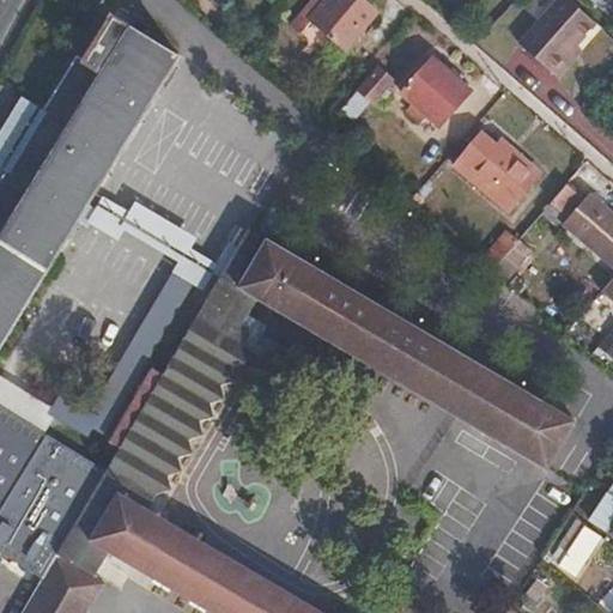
[(326,0),(315,0),(292,26),(301,32),(311,19),(347,50),(378,13),(362,0),(327,0),(327,1),(326,0)]
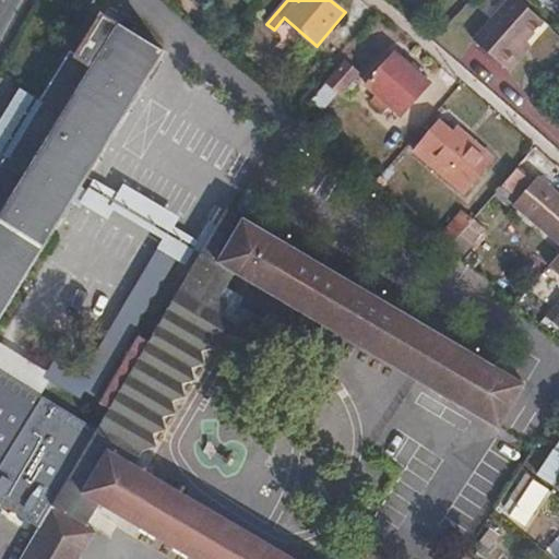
[(508,0),(473,42),(509,72),(520,59),(514,55),(533,34),(543,22),(518,0),(508,0)]
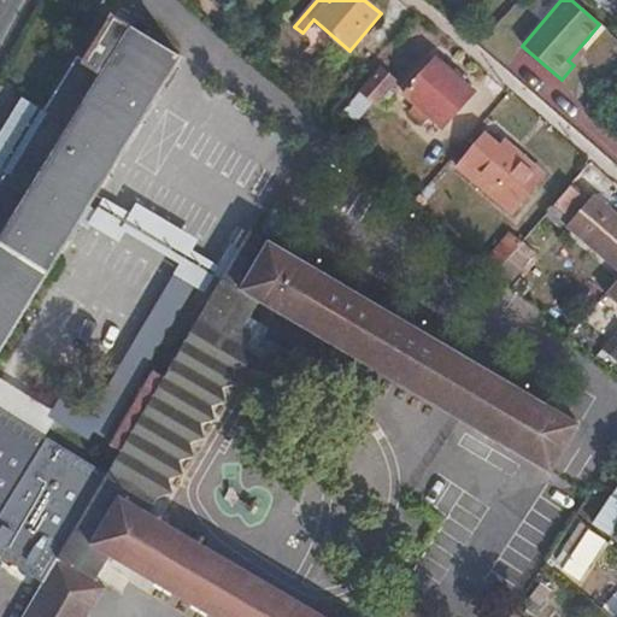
[(0,554),(43,583),(58,559),(101,486),(107,475),(0,409),(0,348),(180,57),(116,17),(86,63),(75,57),(0,178),(0,554)]
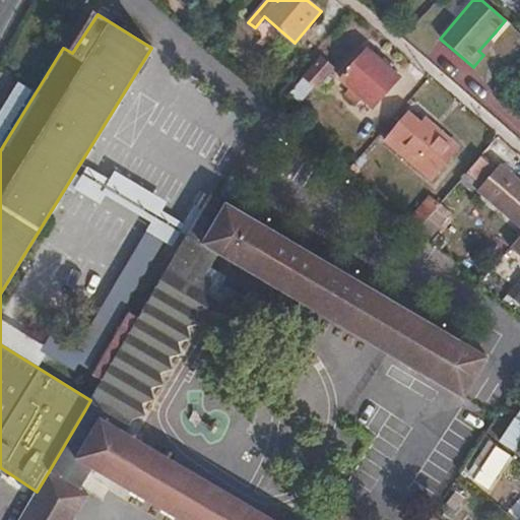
[(496,31),(478,51),(483,55),(500,36),(496,31)]
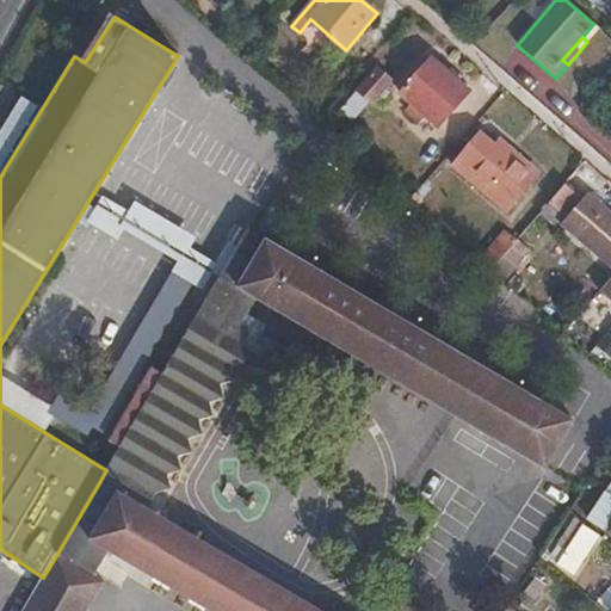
[(432,57),(401,94),(439,127),(471,91),(432,57)]
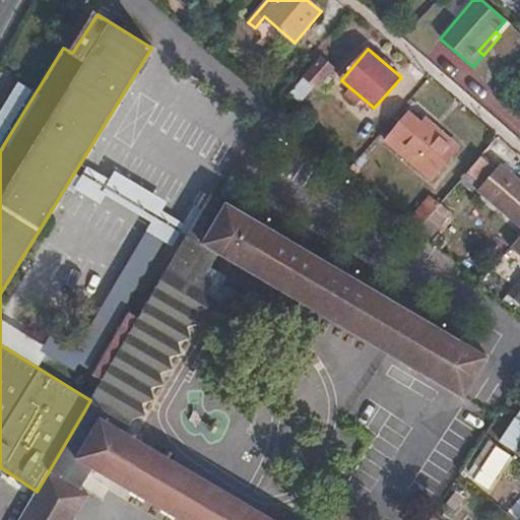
[(289,83),(295,88),(322,57),(317,52),(289,83)]
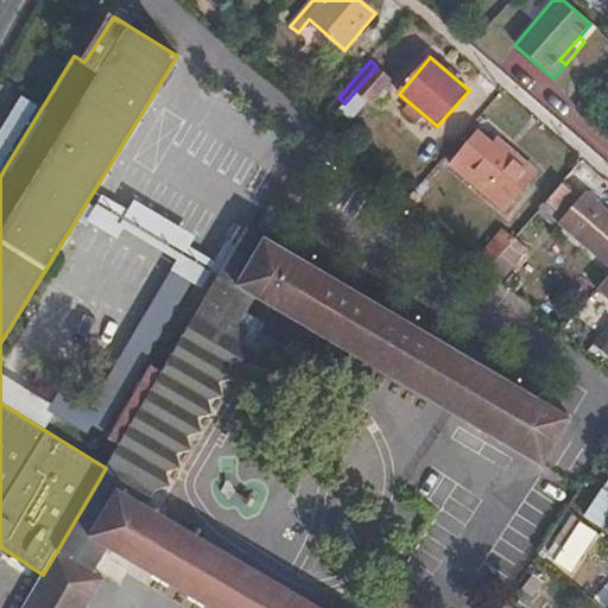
[(377,67),(344,103),(356,114),(367,101),(372,105),(393,81),(377,67)]
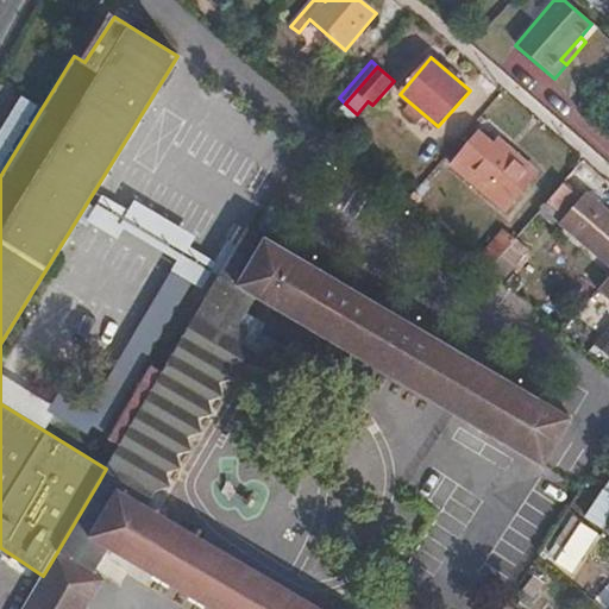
[(506,208),(531,177),(481,133),(453,167),(506,208)]
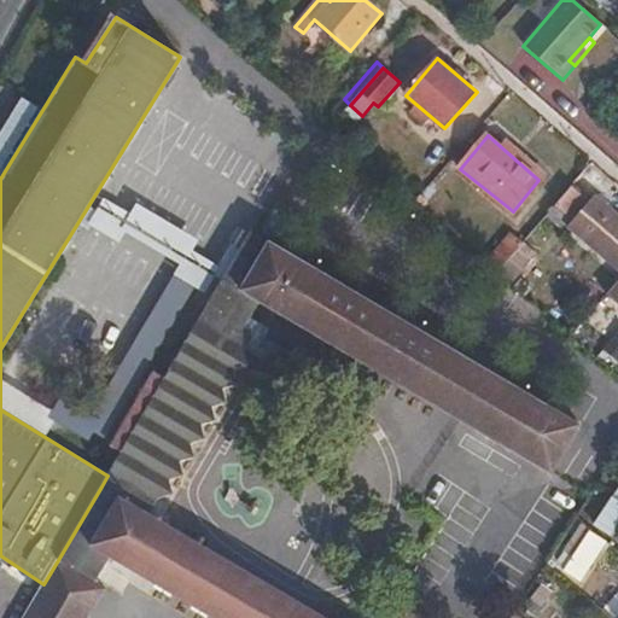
[(500,146),(538,180),(546,173),(506,138),(500,146)]
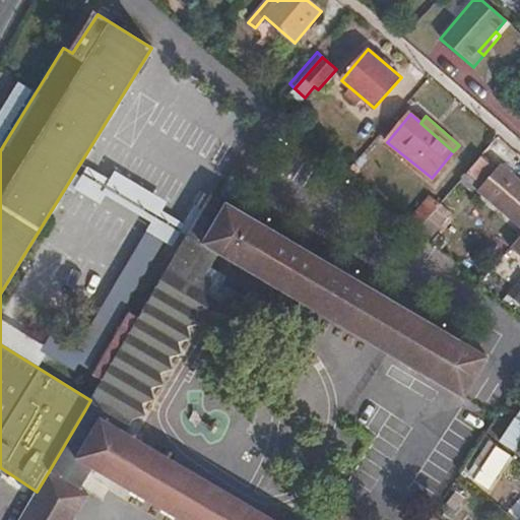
[(495,169),(481,156),(459,182),(472,193),(495,169)]
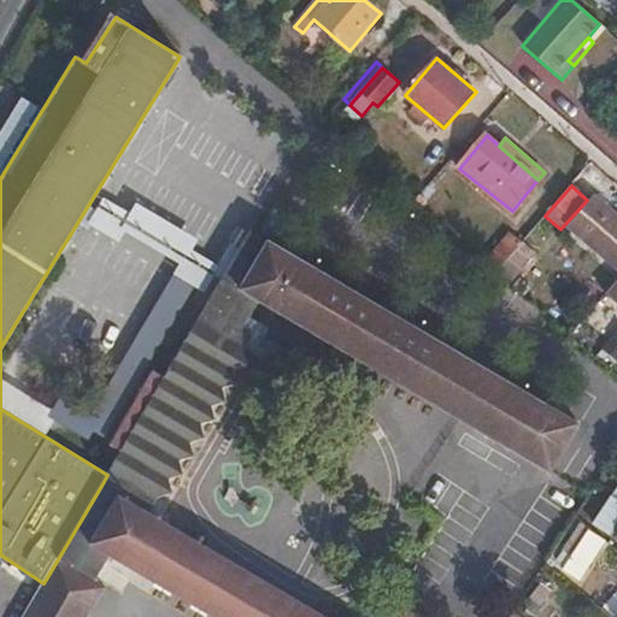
[(616,215),(594,197),(568,227),(616,268),(616,215)]
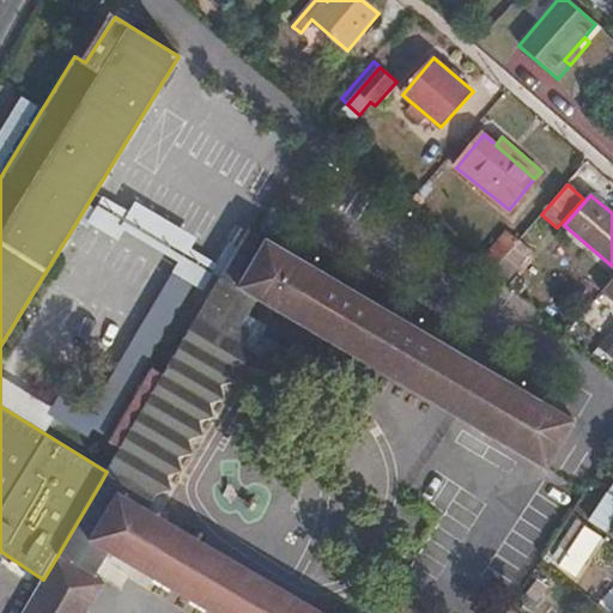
[(249,230),(220,278),(240,289),(268,240),(249,230)]
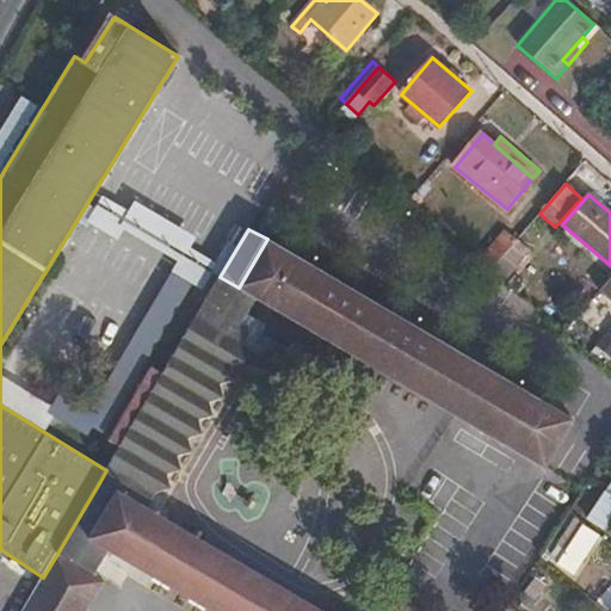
[(480,258),(493,269),(514,244),(501,233),(480,258)]
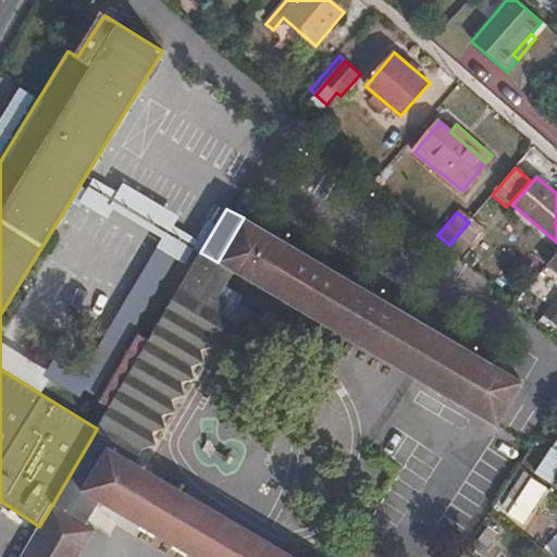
[(244,218),(218,262),(235,273),(498,428),(524,383),(244,218)]
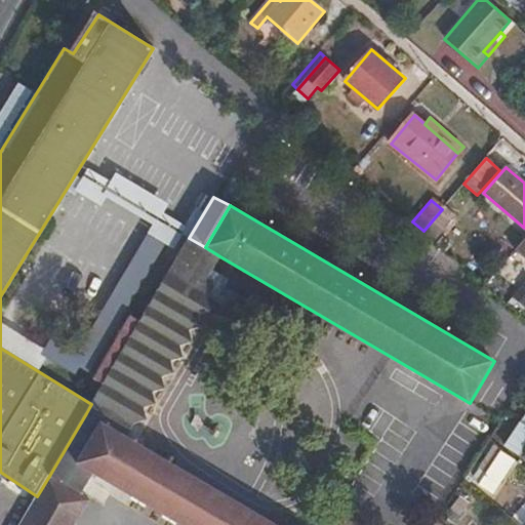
[(423,231),(435,240),(446,228),(442,225),(452,211),(445,205),(442,209),(423,231)]
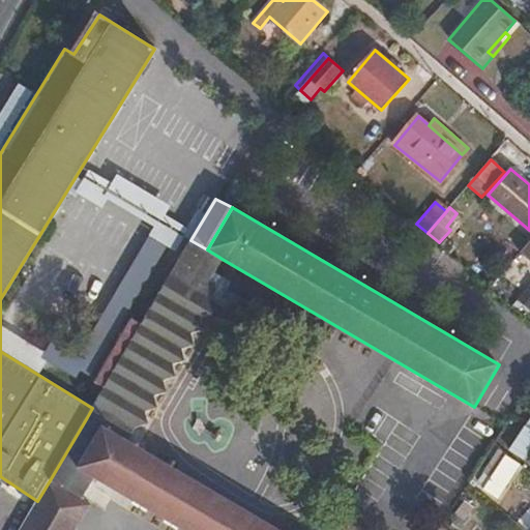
[(190,240),(92,408),(87,417),(102,427),(128,441),(137,428),(149,424),(213,315),(210,302),(219,286),(211,281),(224,260),(207,249),(190,240)]
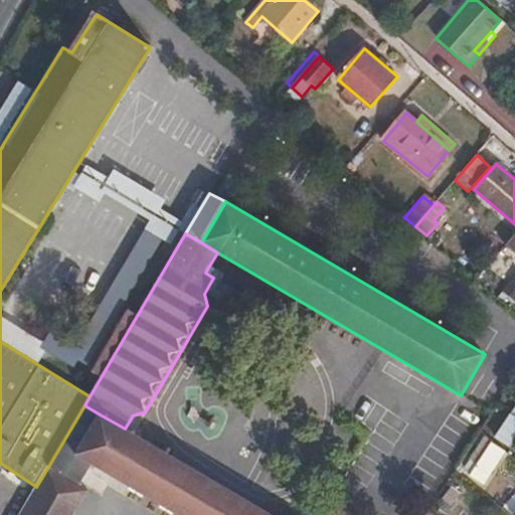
[(514,276),(502,292),(514,301),(514,276)]
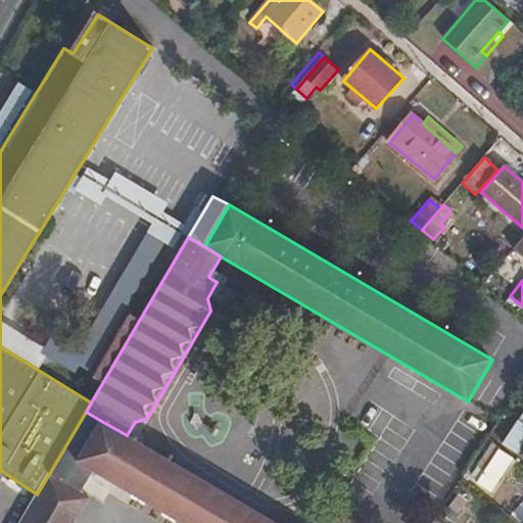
[(49,474),(82,492),(93,472),(78,463),(101,421),(86,412),(49,474)]
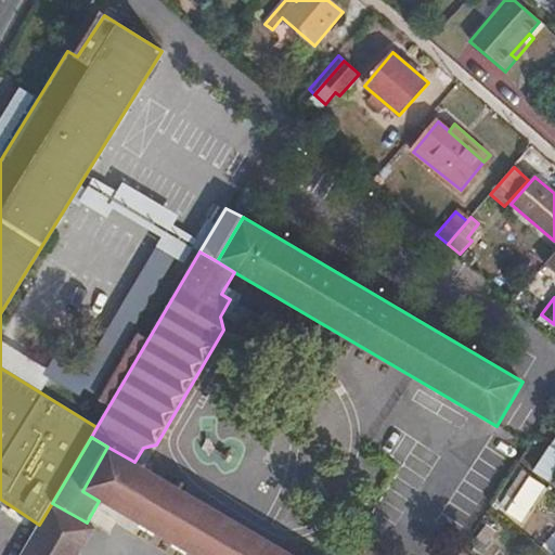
[(554,438),(533,472),(547,481),(554,469),(554,438)]
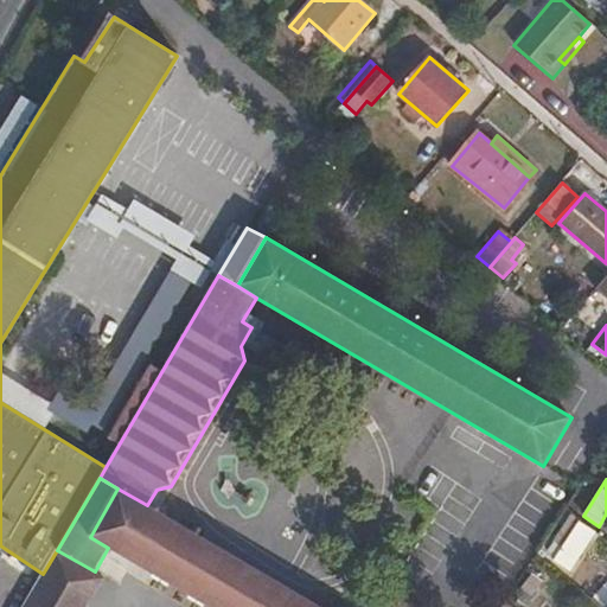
[(90,537),(108,548),(209,606),(320,606),(147,505),(117,489),(90,537)]
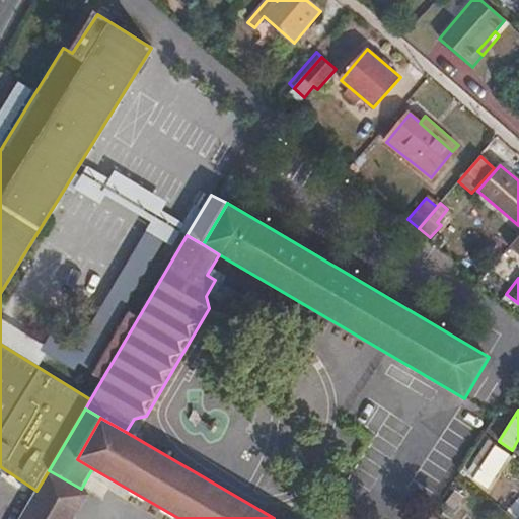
[(472,463),(480,468),(495,447),(497,445),(489,440),(472,463)]
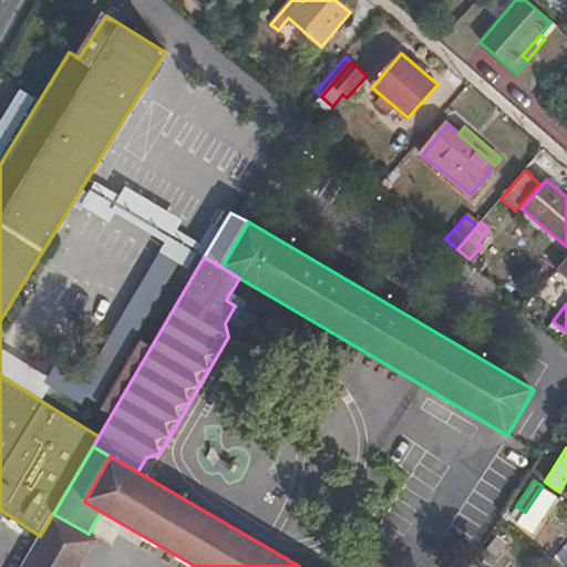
[(540,488),(525,512),(518,523),(525,527),(531,518),(538,523),(555,497),(540,488)]
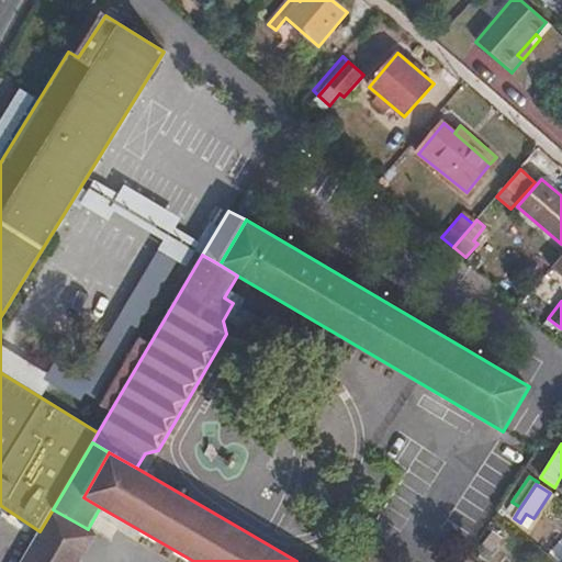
[(53,509),(40,531),(21,561),(81,561),(98,535),(88,529),(53,509)]
